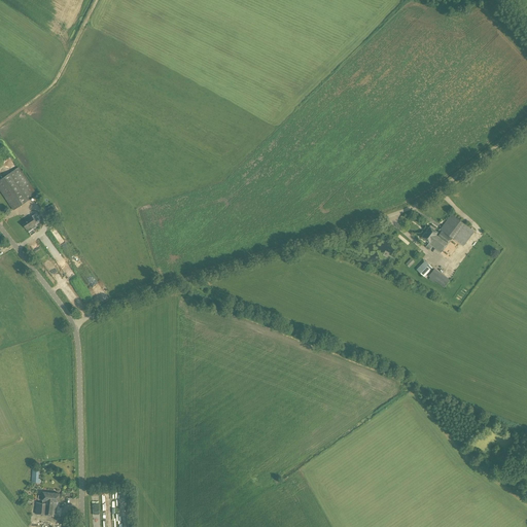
[(0,190),(12,211),(37,194),(19,167),(0,179),(0,190)]
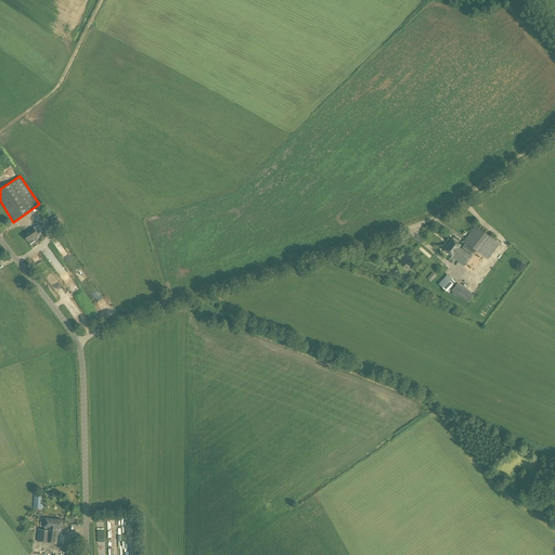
[(452,239),(443,249),(452,256),(451,256),(455,259),(464,267),(476,250),(488,259),(500,244),(498,242),(493,239),(475,226),(465,239),(463,241),(461,244),(452,239)]
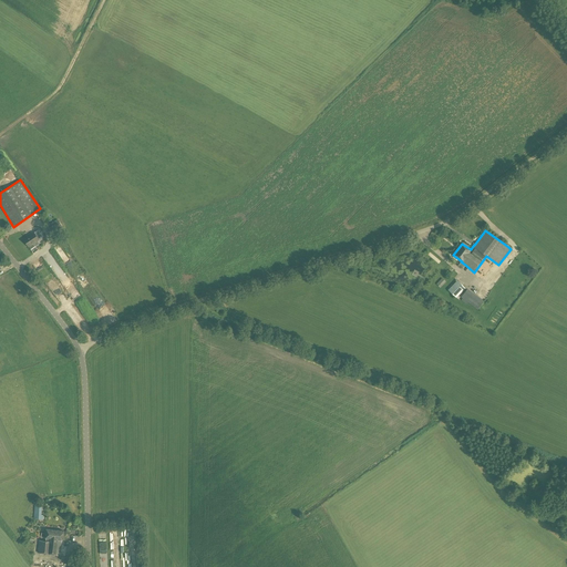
[(35,235),(34,233),(23,239),(29,247),(32,244),(34,247),(39,244),(37,240),(41,238),(38,233),(35,235)]
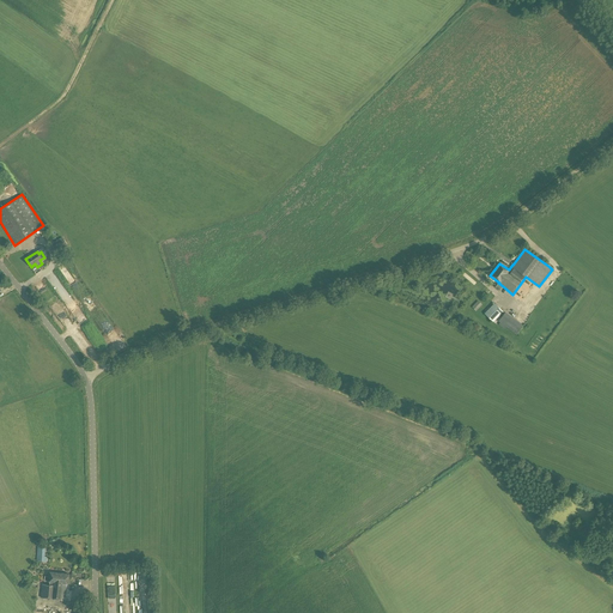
[(477,310),(481,304),(478,301),(472,307),(477,310)]
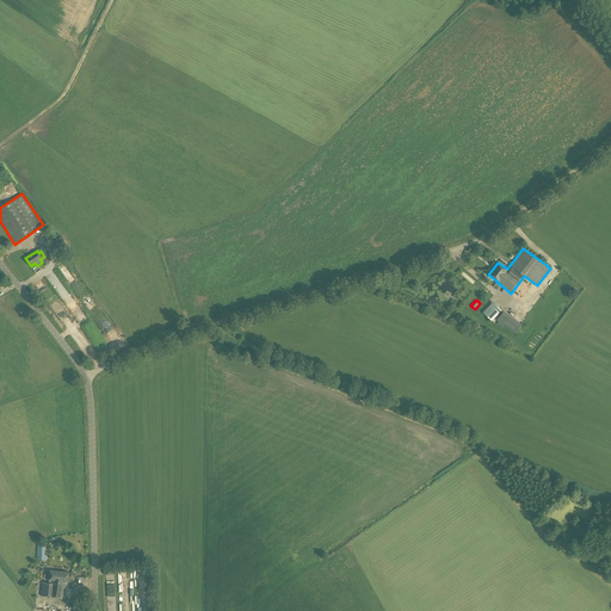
[(483,313),(481,314),(488,321),(489,319),(492,321),(501,310),(493,302),(482,313),(483,313)]
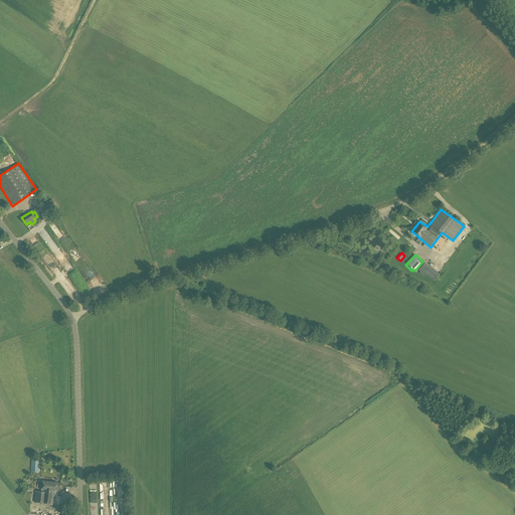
[(424,262),(418,270),(434,281),(440,274),(424,262)]
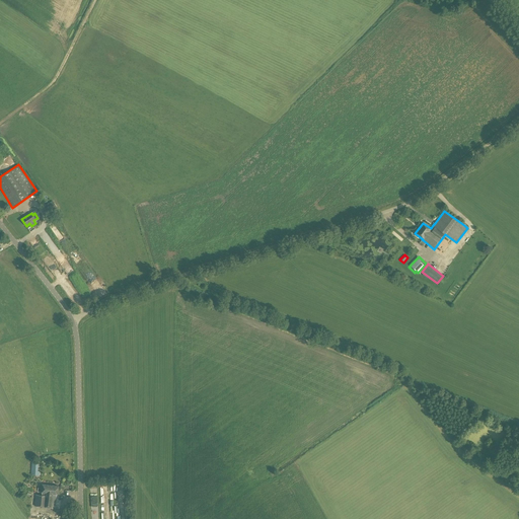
[(58,494),(59,486),(43,485),(42,489),(38,488),(38,492),(42,493),(42,496),(35,495),(34,506),(55,509),(56,494),(58,494)]
